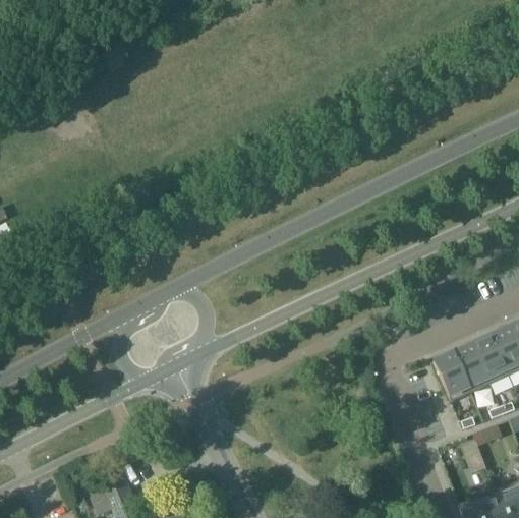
[(105,0),(109,8),(124,1),(124,0),(105,0)]
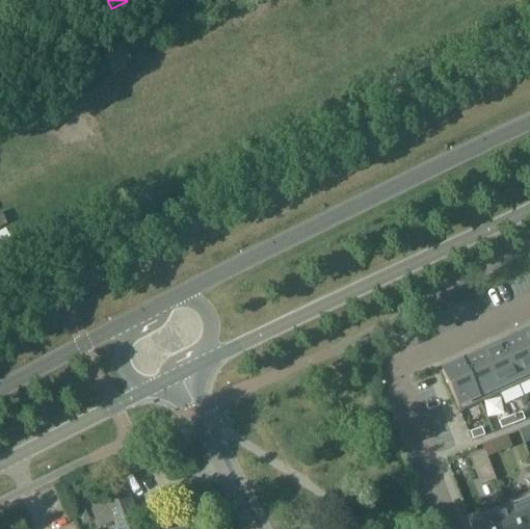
[(502,342),(521,382),(529,378),(529,350),(522,334),(502,342)]
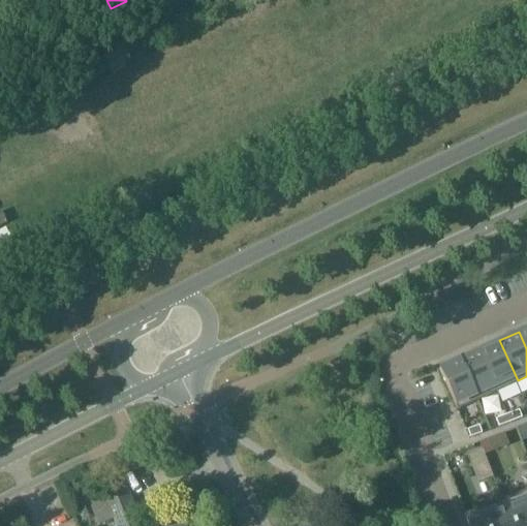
[(518,380),(499,340),(481,349),(499,390),(518,380)]
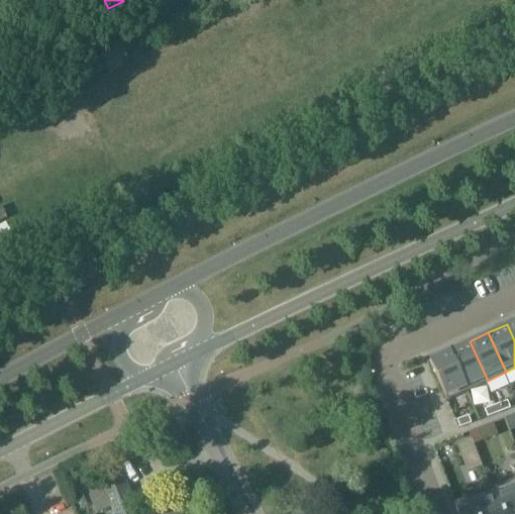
[(488,381),(470,341),(450,349),(469,389),(488,381)]
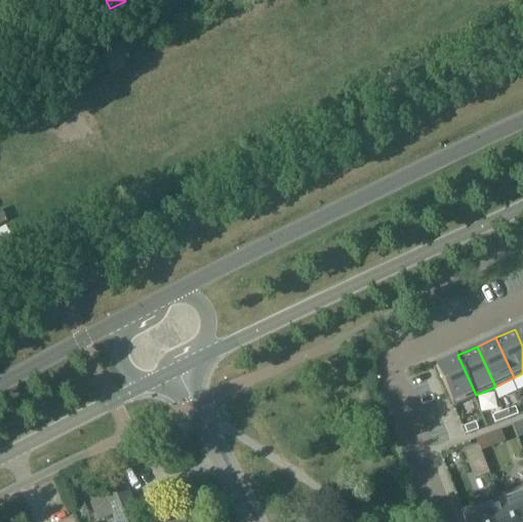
[(456,404),(476,395),(457,355),(438,364),(456,404)]
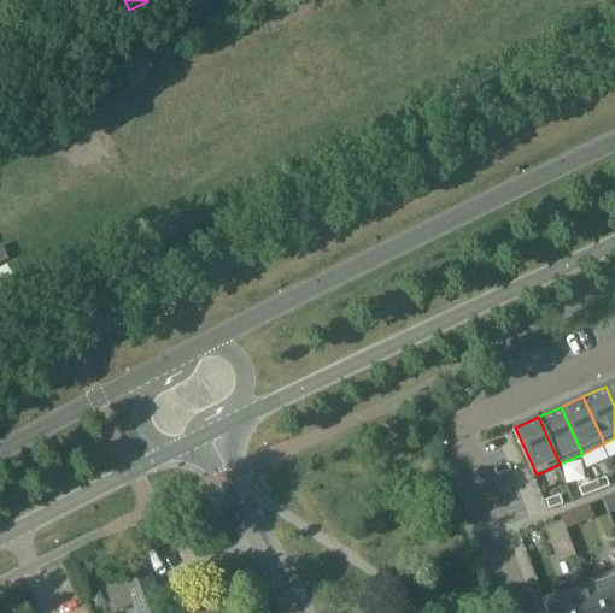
[(608,475),(595,479),(598,489),(611,484),(608,475)]
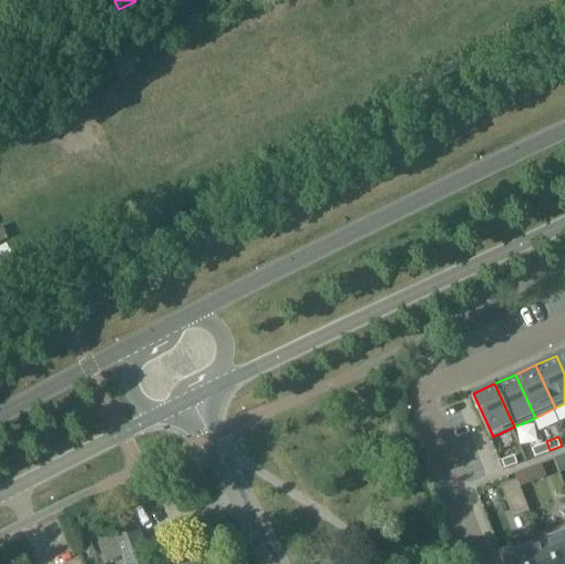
[(546,441),(534,447),(536,454),(550,450),(546,441)]
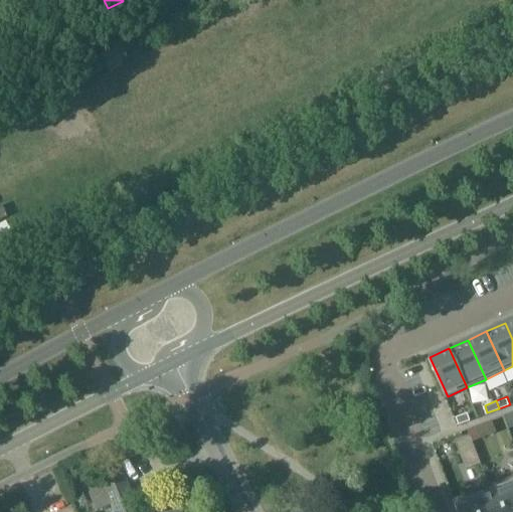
[(468,411),(457,415),(460,423),(471,419),(468,411)]
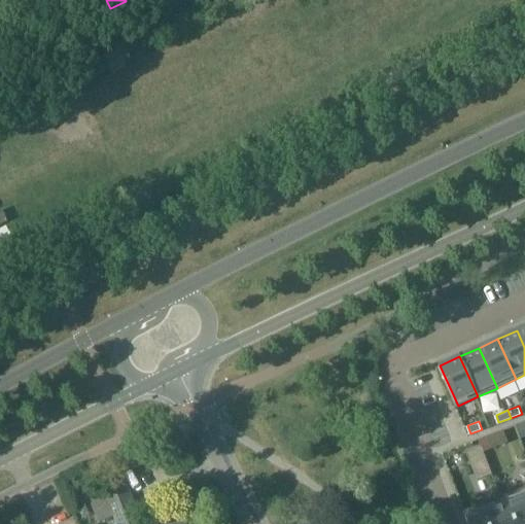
[(493,446),(489,434),(481,438),(485,449),(493,446)]
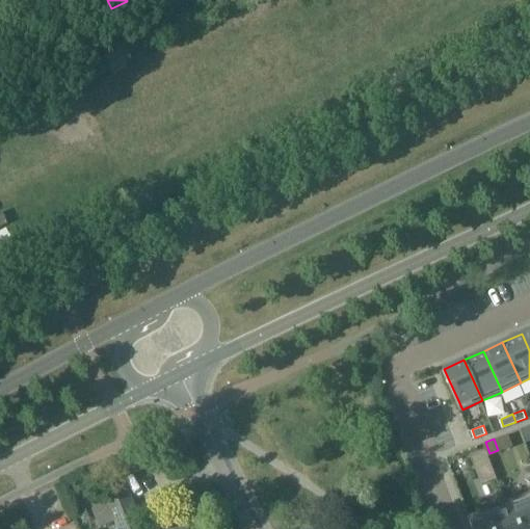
[(474,464),(491,458),(487,449),(471,454),(474,464)]
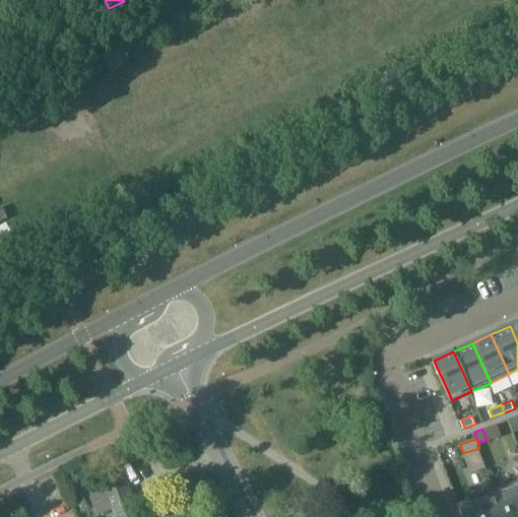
[(517,479),(496,489),(506,516),(517,516),(517,479)]
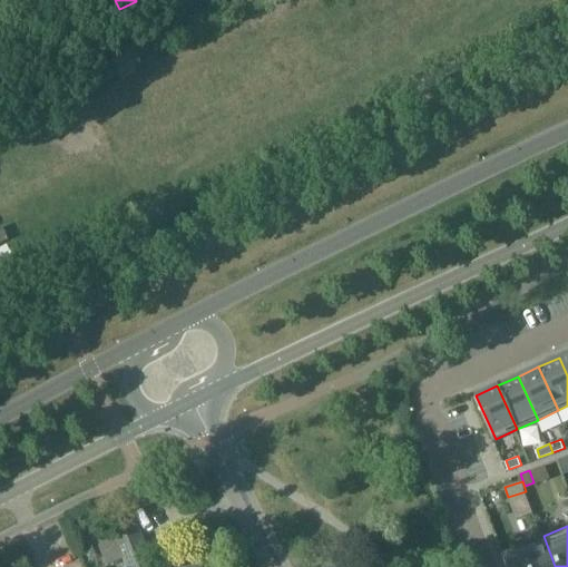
[(140,530),(103,546),(108,561),(125,556),(128,566),(198,566),(196,566),(152,566),(145,548),(147,547),(140,530)]
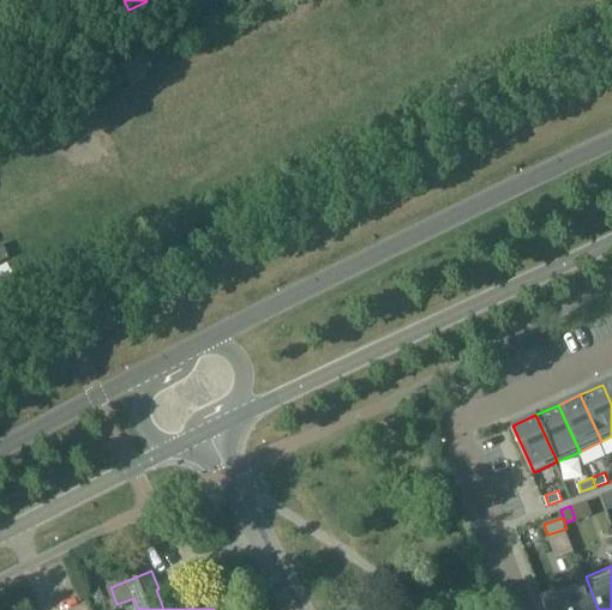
[(598,609),(586,577),(543,592),(549,609),(598,609)]
